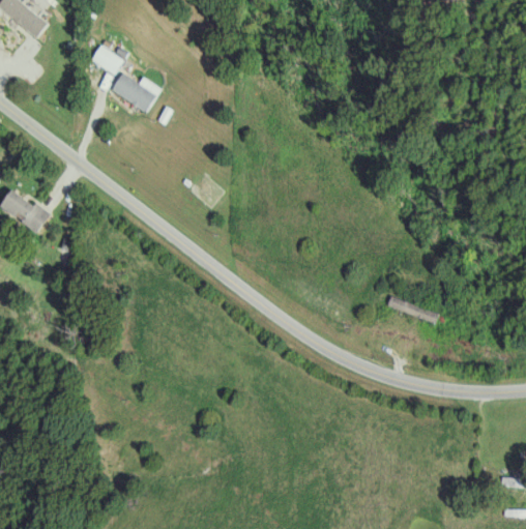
[(48,25),(19,0),(1,0),(0,1),(0,8),(35,38),(48,25)]
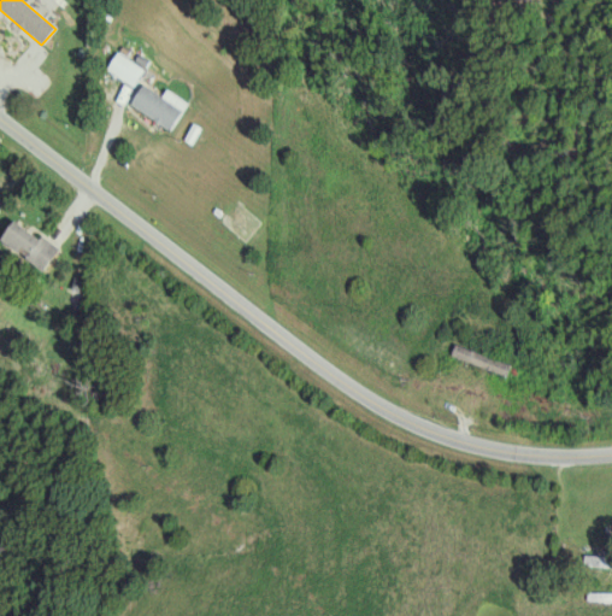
[(136,57),(134,62),(116,53),(106,74),(135,87),(147,62),(136,57)]
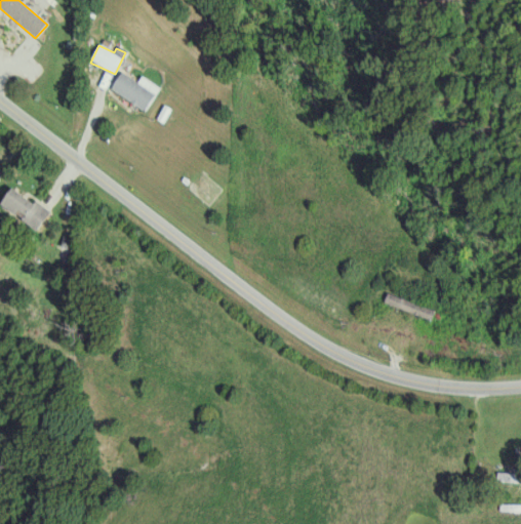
[(110,92),(146,111),(159,86),(141,77),(137,82),(120,73),(110,92)]
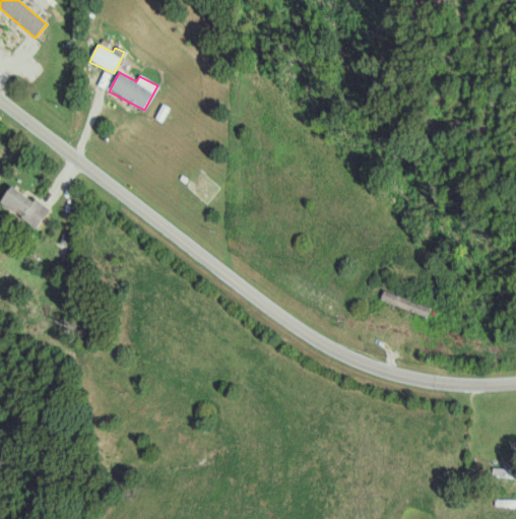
[(34,229),(46,212),(11,185),(0,199),(0,204),(12,213),(13,212),(34,229)]
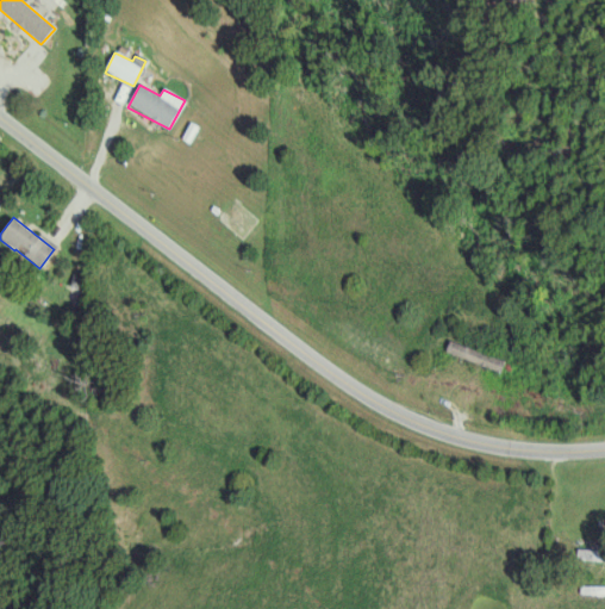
[(446,354),(500,373),(504,361),(449,342),(446,354)]
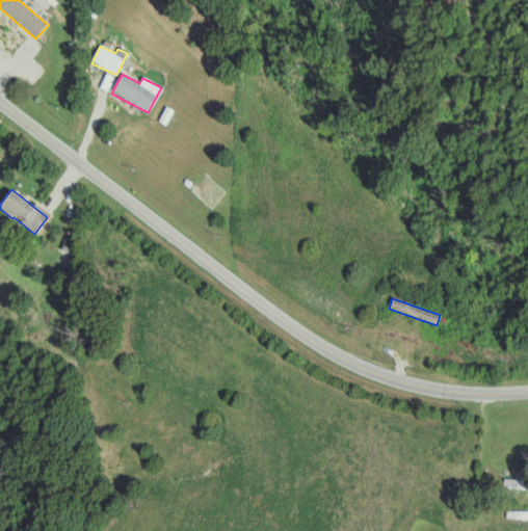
All buildings are outlined.
